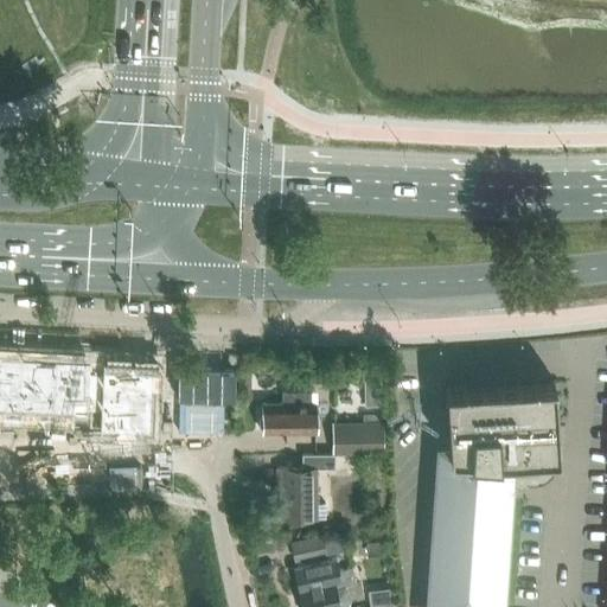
[(0,350),(0,402),(97,408),(96,428),(149,430),(153,359),(0,350)]
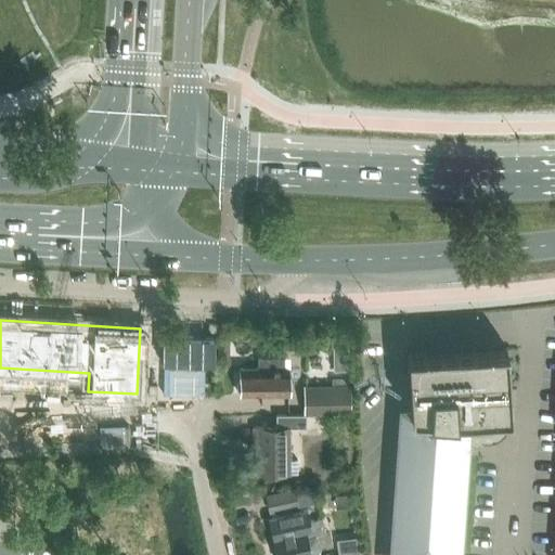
[(289,343),(289,352),(306,352),(306,343),(289,343)]
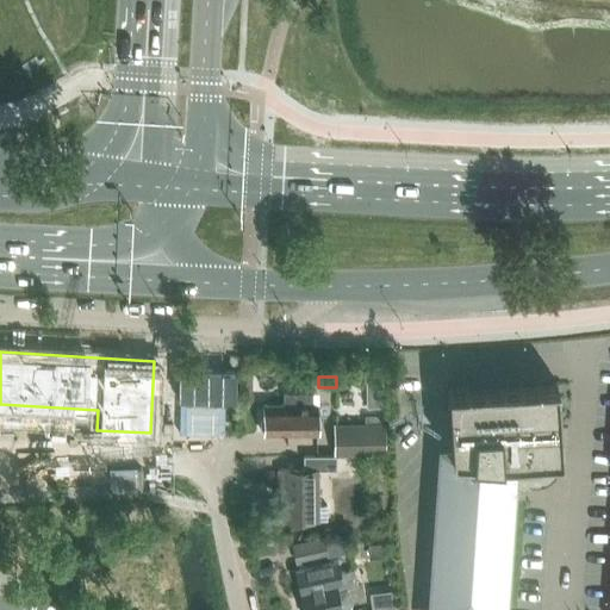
[(383,377),(366,377),(367,410),(383,409),(383,377)]
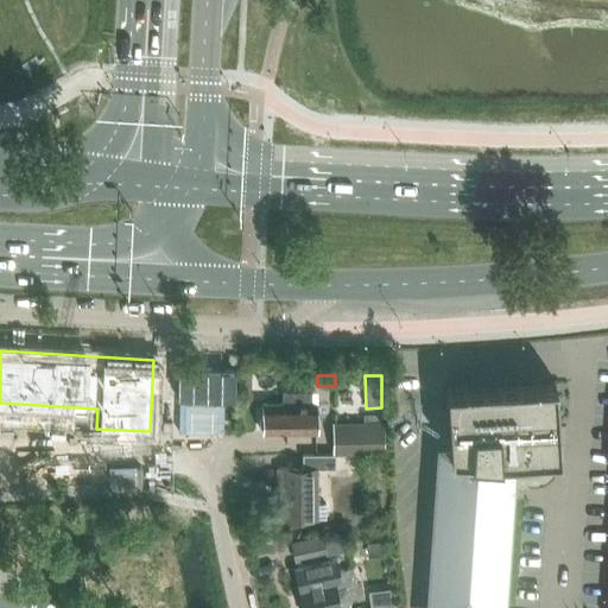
[(558,461),(559,456),(558,429),(555,379),(445,386),(450,453),(443,453),(431,607),(498,607),(507,476),(520,480),(531,483),(537,483),(542,482),(546,480),(551,476),(555,472),(557,467),(558,461)]
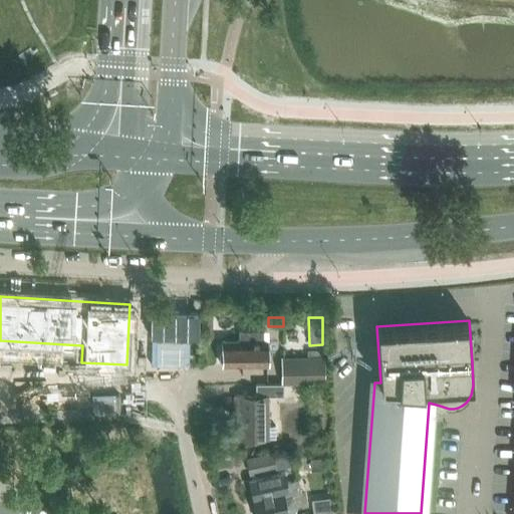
[(222,343),(222,367),(267,367),(267,343),(263,343),(263,333),(239,333),(239,343),(222,343)]
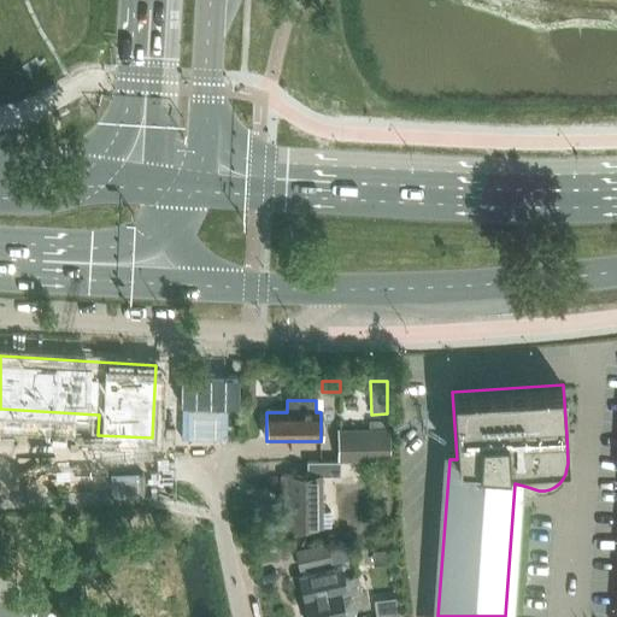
[(391,462),(391,428),(378,428),(368,428),(336,428),(336,460),(341,460),(341,462),(391,462)]
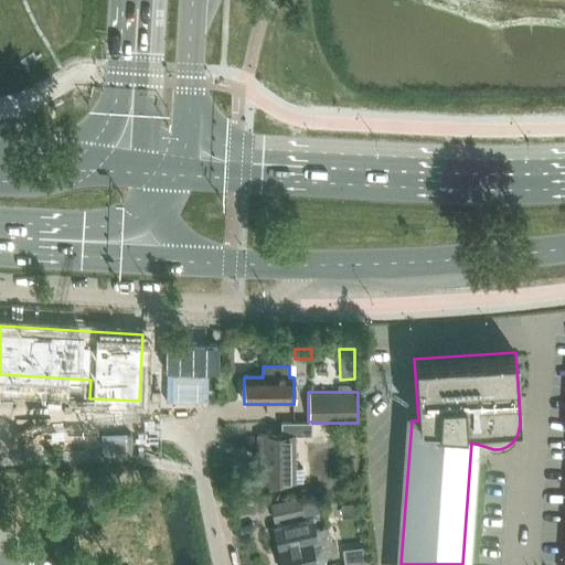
[(308,422),(281,422),(281,435),(258,435),(258,452),(263,452),(263,481),(294,481),(294,435),(312,435),(312,423),(312,422),(308,422)]
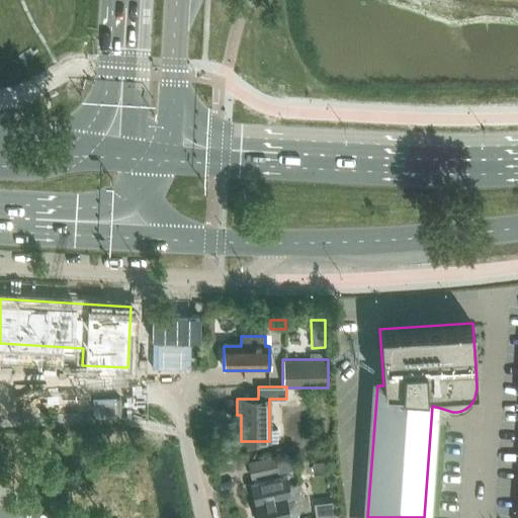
[(303,454),(275,458),(277,471),(305,467),(303,454)]
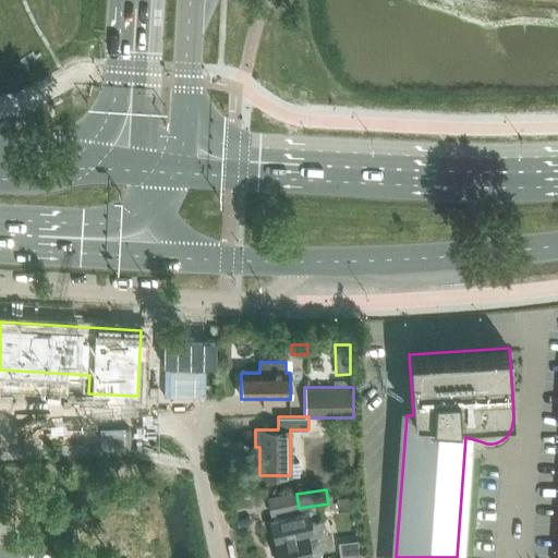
[(295,492),(268,498),(271,513),(299,508),(296,494),(295,492)]
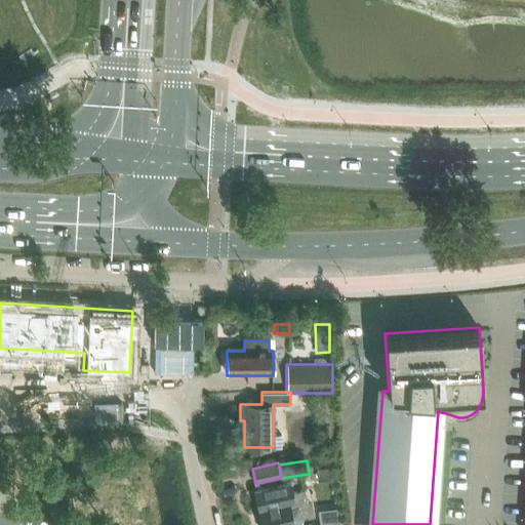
[(261,524),(288,524),(294,524),(301,522),(303,518),(300,509),(297,506),(307,503),(305,489),(292,492),(290,482),(253,490),(261,524)]
